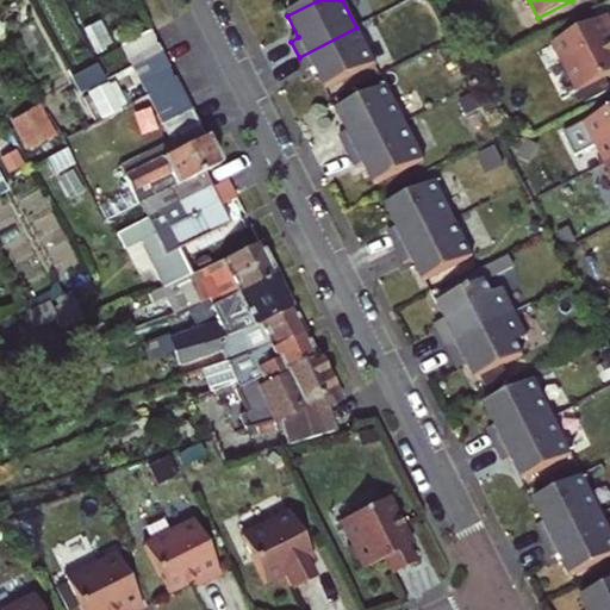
[(553,44),(578,93),(609,76),(609,38),(609,37),(609,36),(609,20),(608,16),(553,44)]
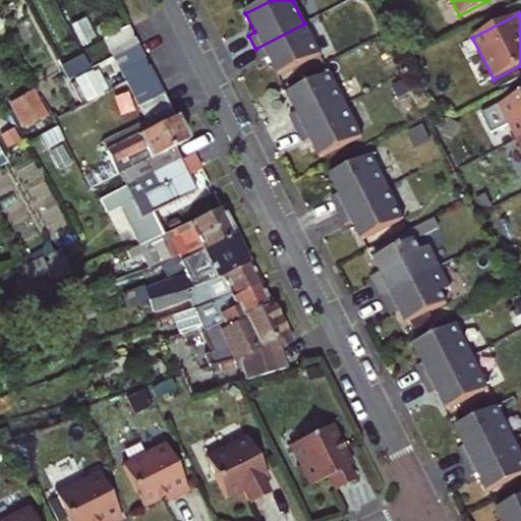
[(103,37),(113,55),(138,43),(128,23),(103,37)]
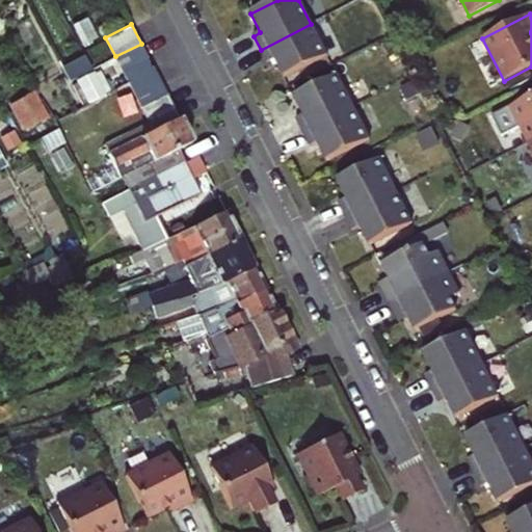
[(311,24),(261,50),(267,63),(274,60),(284,79),(327,57),(311,24)]
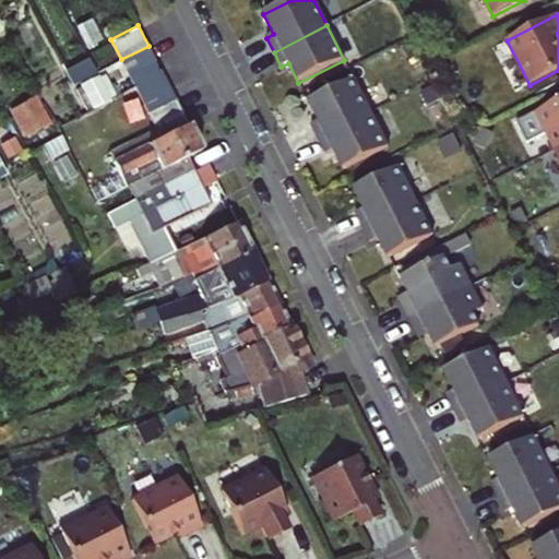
[(121,59),(127,72),(154,58),(149,46),(121,59)]
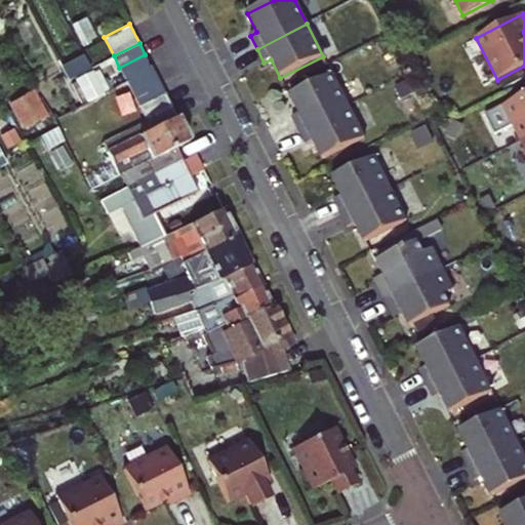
[(119,68),(125,80),(151,67),(145,54),(119,68)]
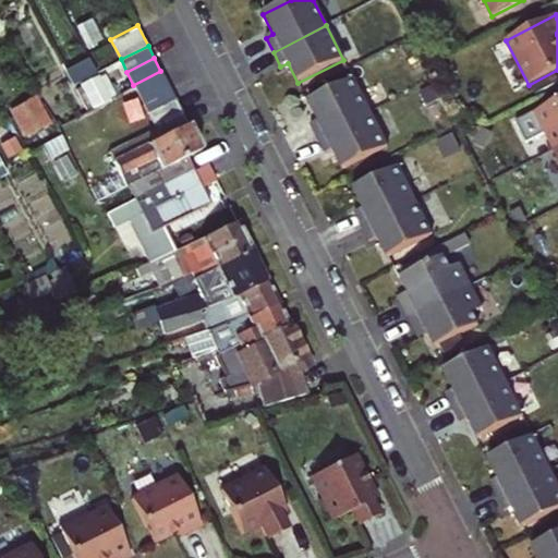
[(134,86),(140,97),(166,83),(160,71),(133,85),(134,86)]
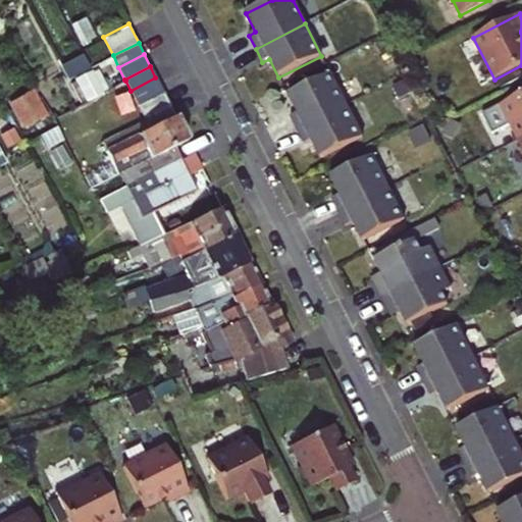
[(86,95),(102,90),(96,69),(80,74),(86,95)]
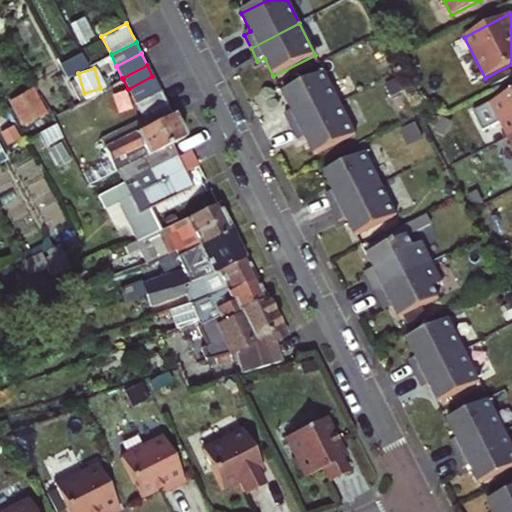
[(284,115),(291,129),(340,104),(324,73),(282,94),(291,112),(284,115)]
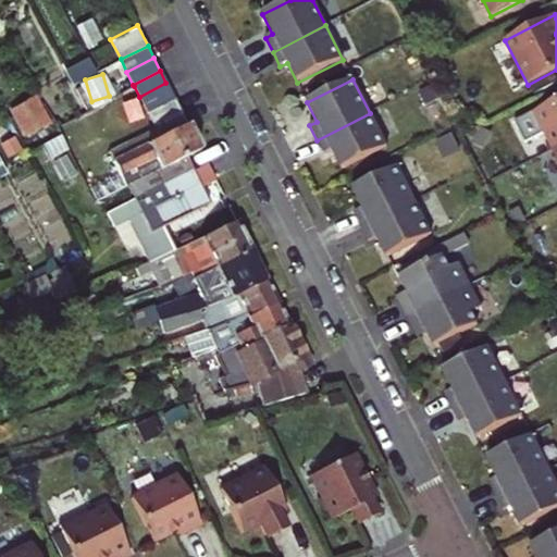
[(139,97),(146,110),(173,97),(165,83),(139,97)]
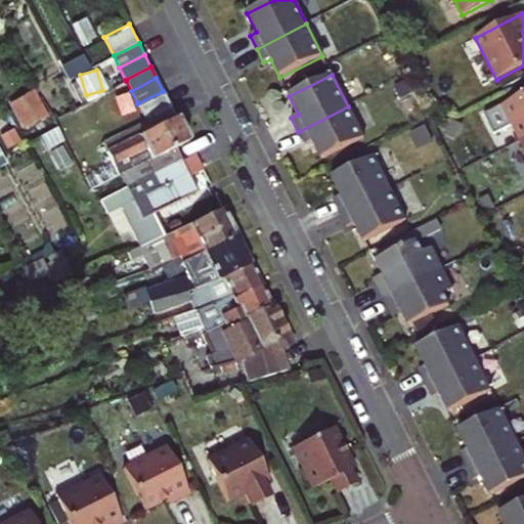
[(24,126),(50,115),(39,88),(12,99),(24,126)]
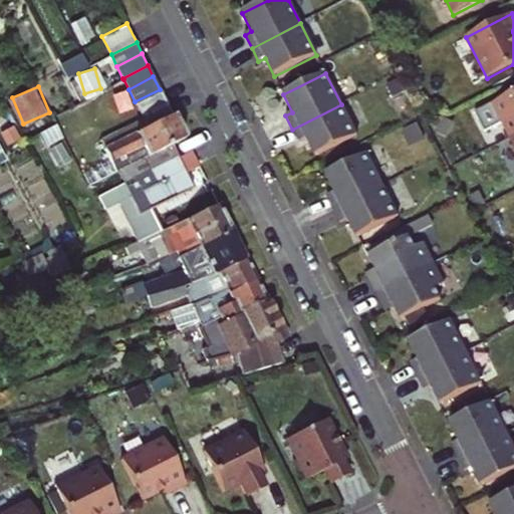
[(114,171),(117,170),(170,144),(183,137),(160,89),(135,101),(147,125),(102,148),(114,171)]
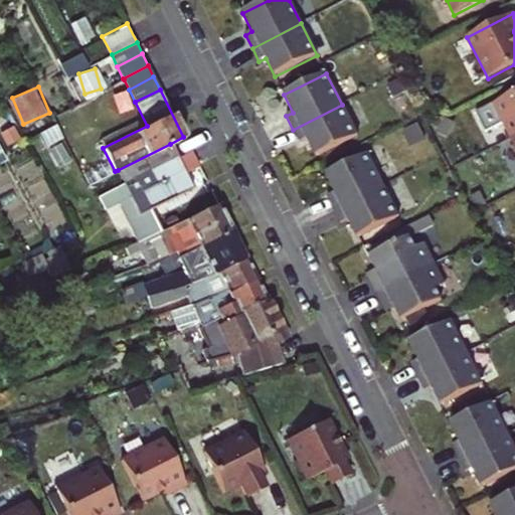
[(514,93),(494,104),(511,139),(514,137),(514,93)]
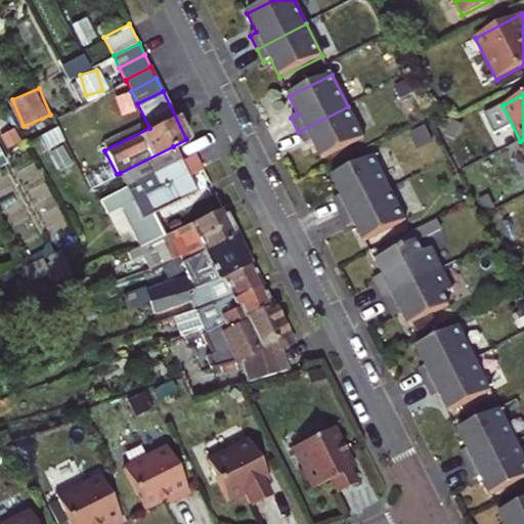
[(348,106),(298,132),(305,145),(312,142),(321,161),(364,138),(348,106)]
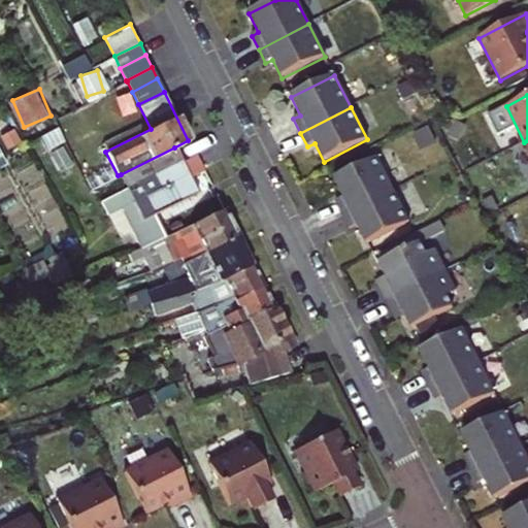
[(23,140),(30,155),(61,140),(54,126),(23,140)]
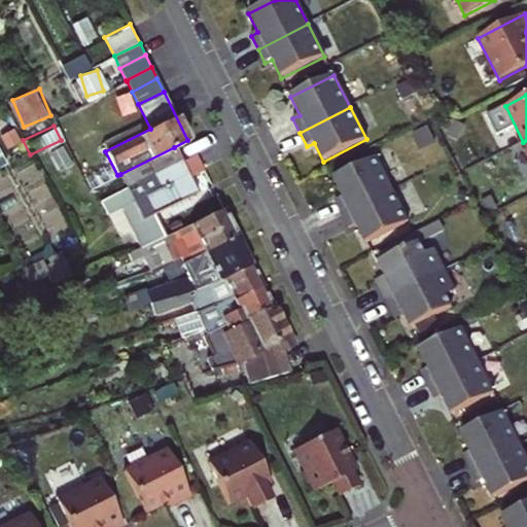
[(120,174),(126,186),(180,160),(174,147),(120,174)]
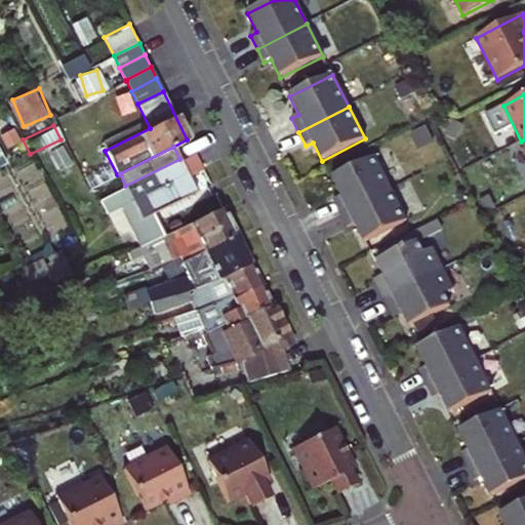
[(333,201),(340,214),(391,190),(374,158),(331,179),(340,198),(333,201)]
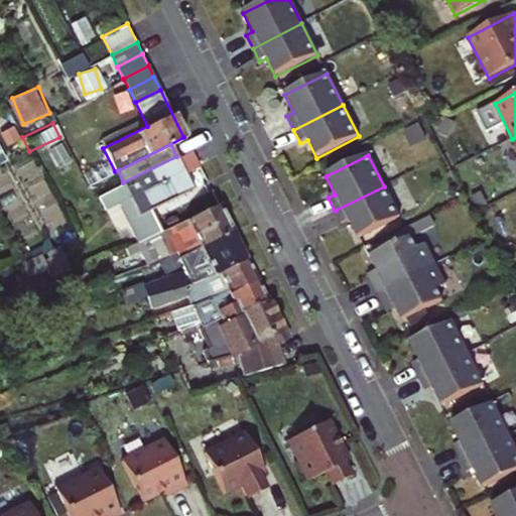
[(114,202),(116,205),(183,170),(176,156),(123,182),(95,197),(100,209),(114,202)]
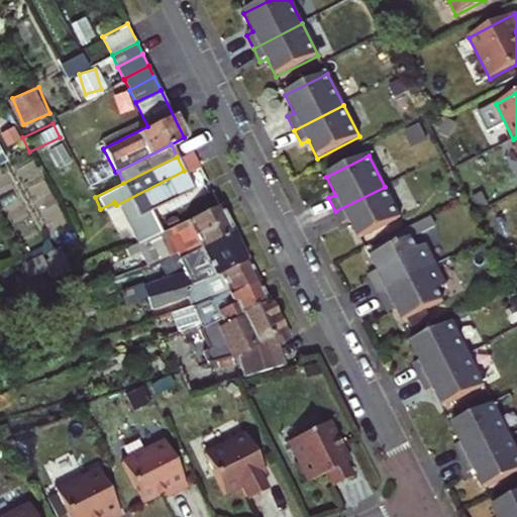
[(192,188),(184,171),(116,205),(133,242),(159,231),(148,209),(192,188)]
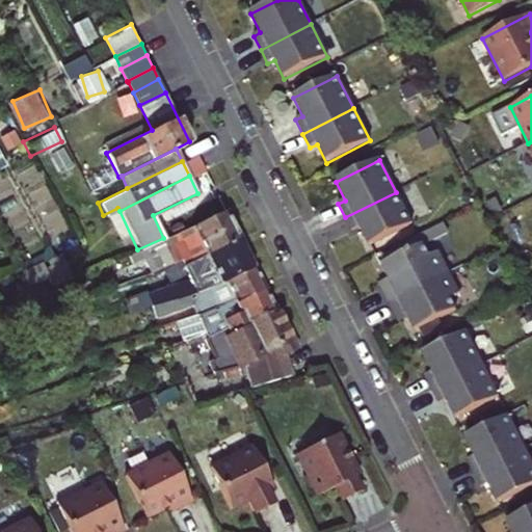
[(396,192),(345,217),(352,232),(360,228),(369,246),(413,224),(396,192)]
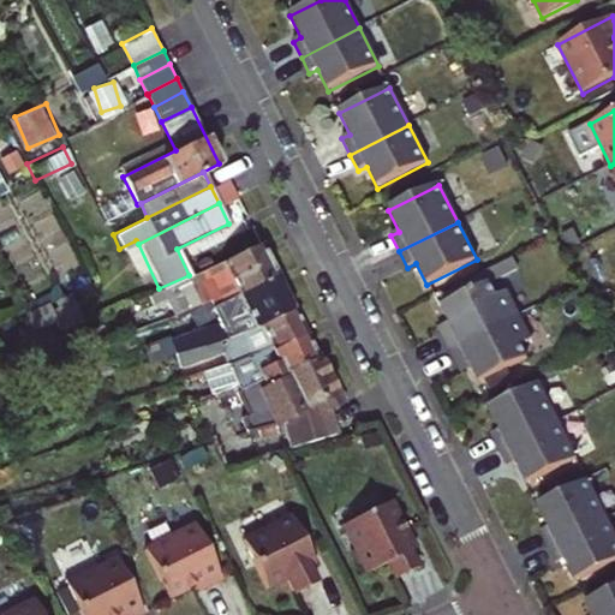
[(209,298),(213,305),(274,275),(257,243),(189,275),(159,288),(148,293),(151,300),(163,296),(172,315),(209,298)]
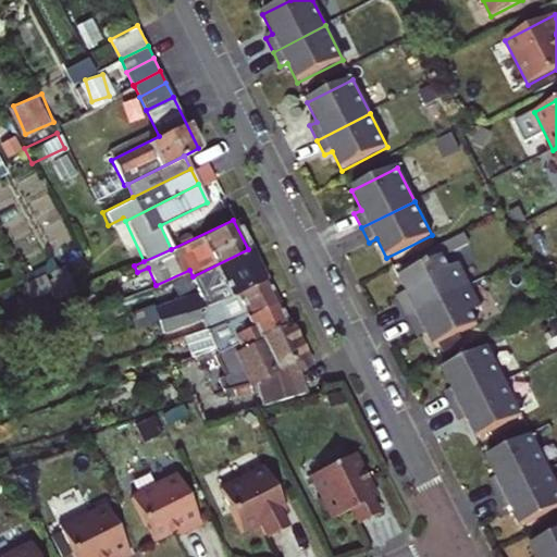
[(155,306),(160,318),(232,296),(263,280),(248,249),(193,276),(180,282),(185,295),(155,306)]
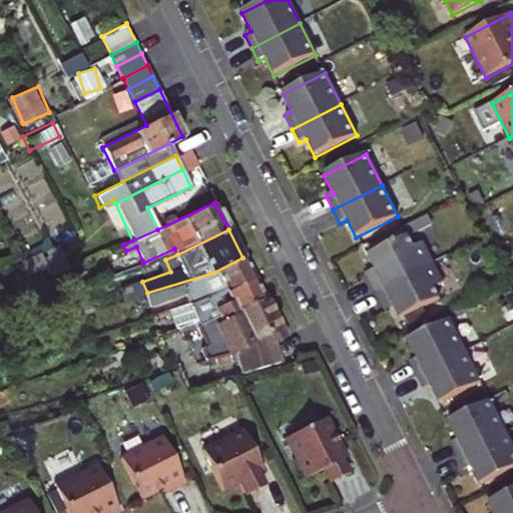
[(365,273),(375,294),(433,264),(423,243),(414,248),(408,236),(368,258),(374,269),(365,273)]
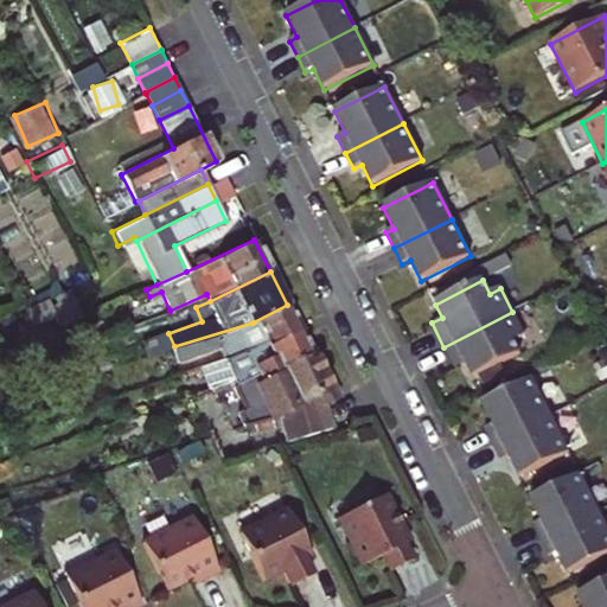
[(71,296),(51,305),(55,317),(58,326),(81,317),(71,296)]
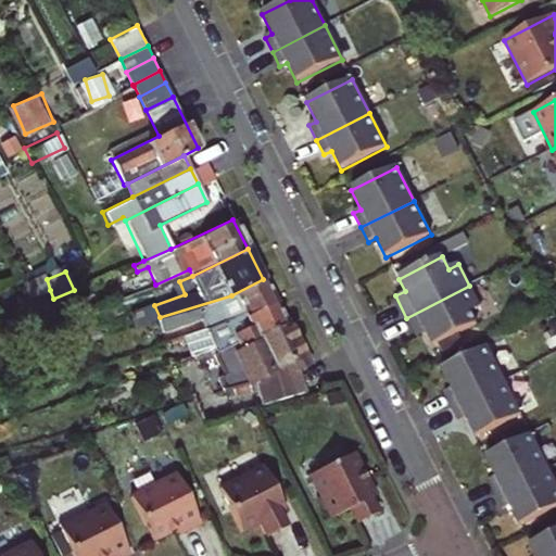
[(29,300),(48,291),(41,277),(23,285),(29,300)]
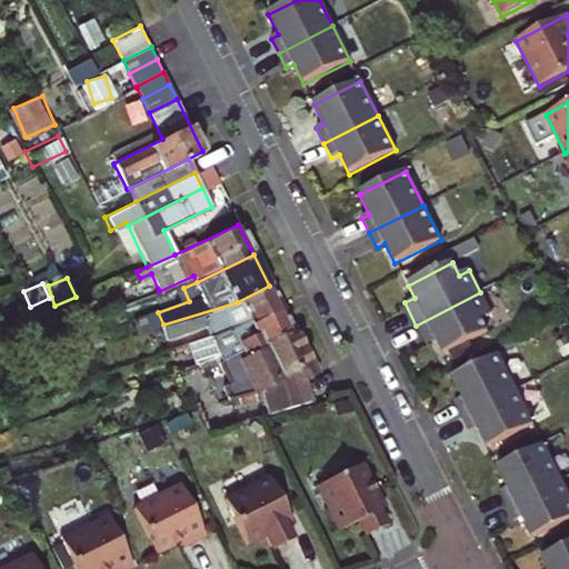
[(237,302),(163,325),(139,332),(145,348),(187,336),(190,342),(210,336),(280,308),(269,286),(237,302)]
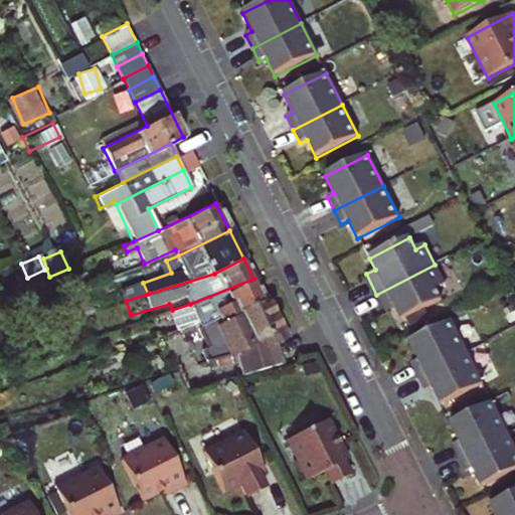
[(435,265),(376,295),(386,315),(395,311),(401,322),(442,302),(436,290),(446,286),(435,265)]
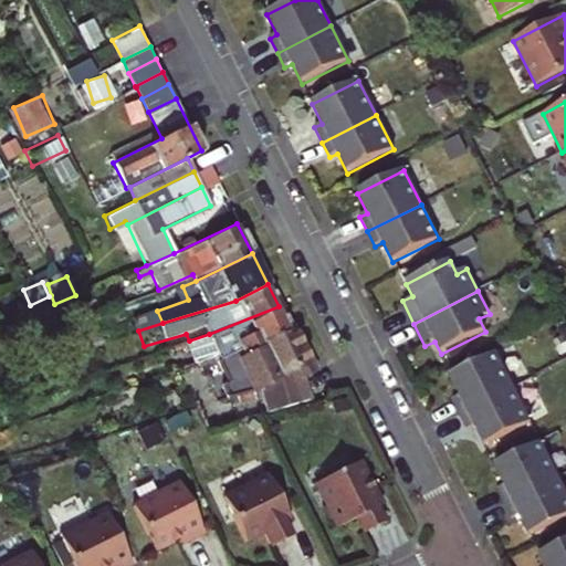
[(209,334),(221,359),(237,353),(238,355),(260,345),(259,343),(290,328),(279,306),(209,334)]
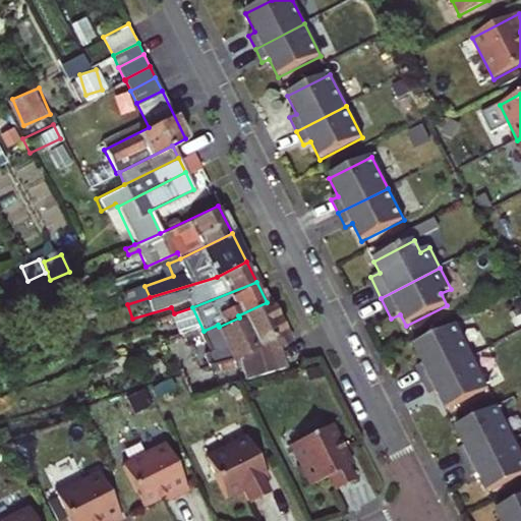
[(206,352),(208,358),(275,350),(274,348),(287,342),(267,302),(238,315),(239,317),(219,327),(218,325),(204,331),(210,350),(206,352)]
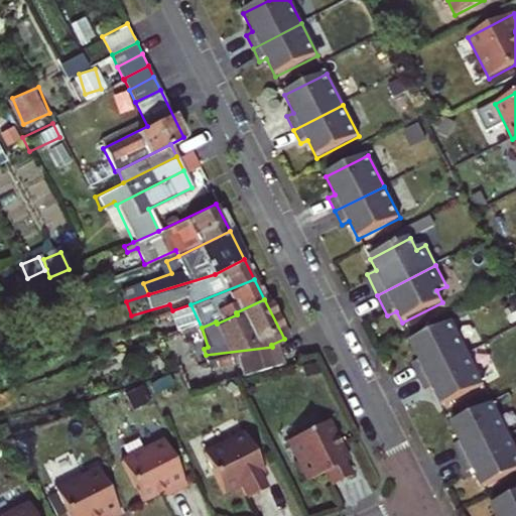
[(412,366),(419,379),(468,354),(453,323),(409,344),(418,362),(412,366)]
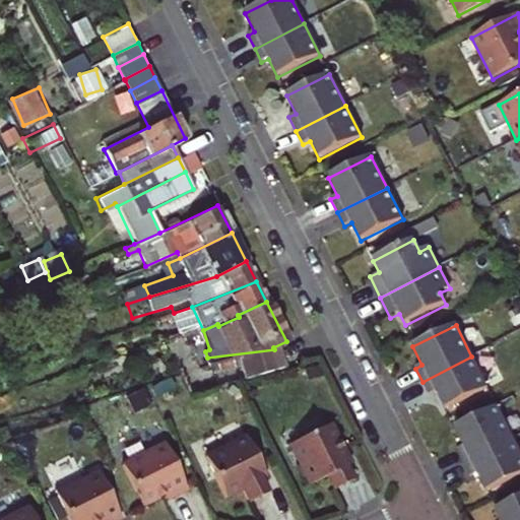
[(274,349),(207,358),(209,363),(234,355),(243,376),(281,367),(274,349)]
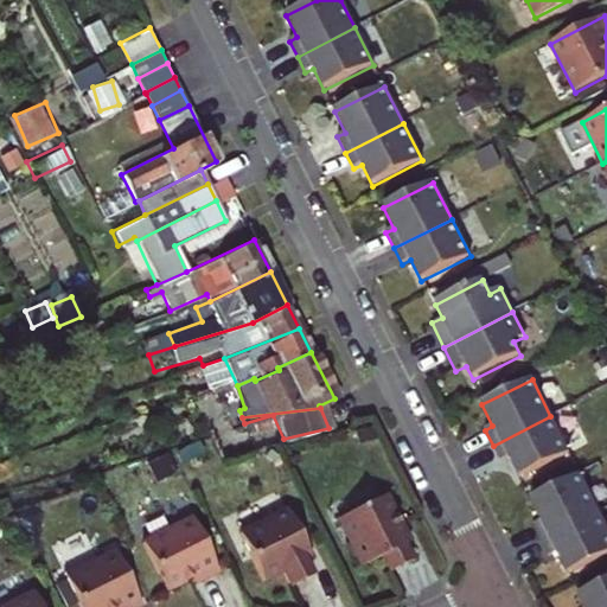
[(550,416),(493,446),(500,461),(509,458),(519,479),(569,454),(550,416)]
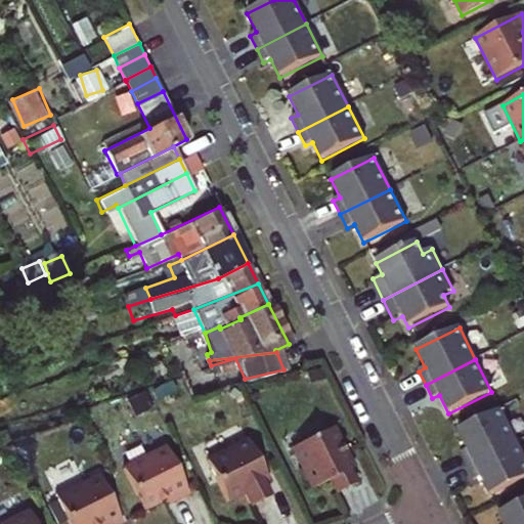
[(460,453),(467,468),(517,442),(500,410),(457,432),(467,450),(460,453)]
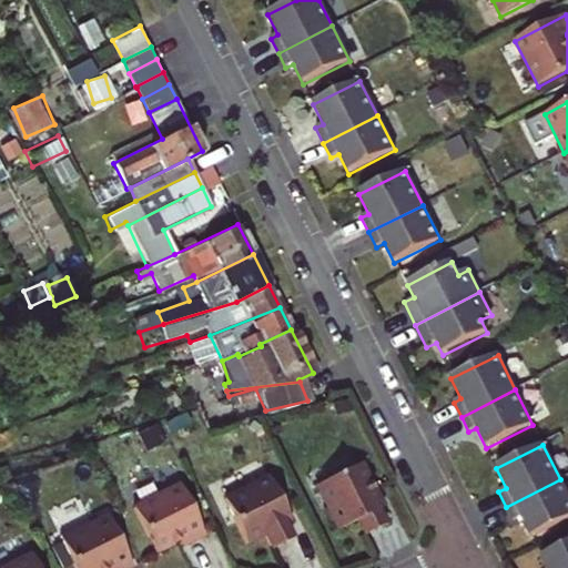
[(359,464),(316,486),(338,530),(356,520),(364,536),(384,526),(376,510),(383,507),(359,464)]
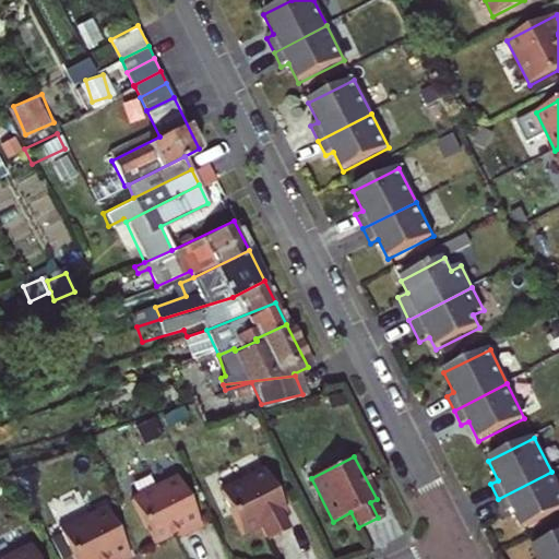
[(264,470),(221,491),(242,535),(260,526),(268,540),(287,532),(280,516),(286,513),(264,470)]
